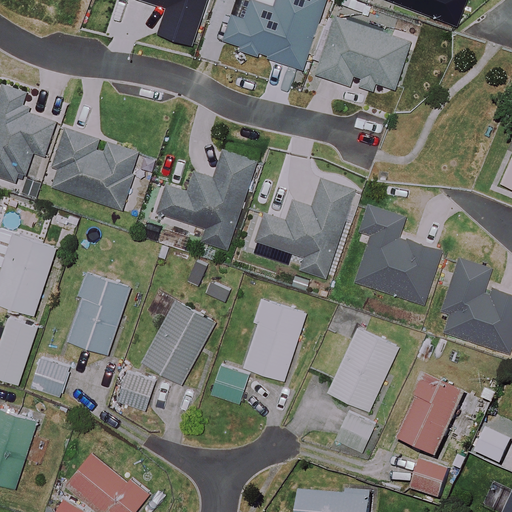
[(144,0),(170,8),(161,35),(192,45),(206,0),(144,0)]
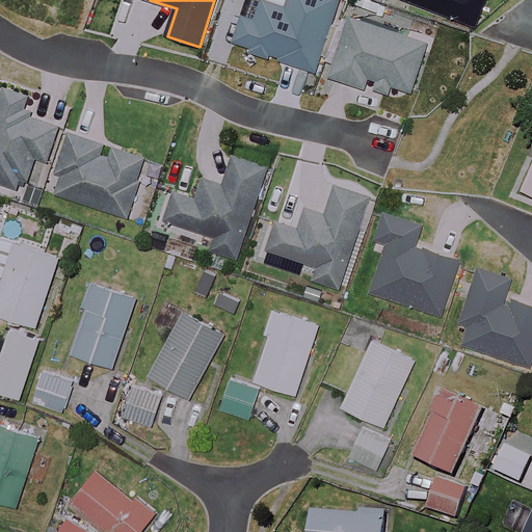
[(339,0),(287,0),(285,6),(267,0),(262,0),(256,20),(244,16),(234,44),(315,72),(339,0)]
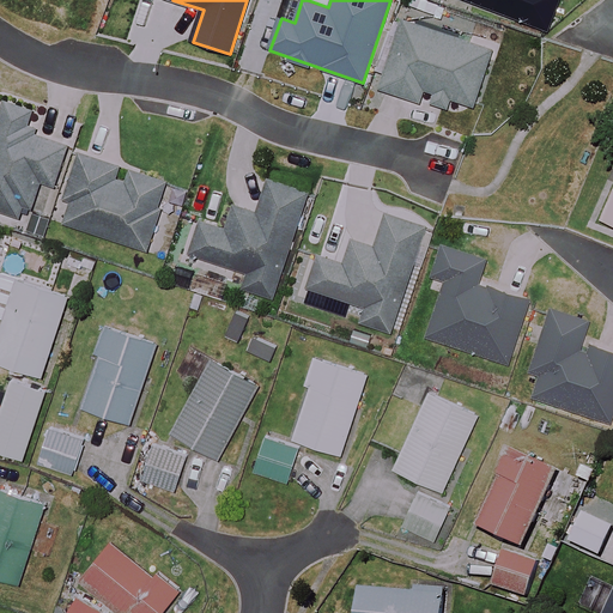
[(419,103),(424,91),(436,95),(432,104),(448,109),(450,99),(475,108),(495,52),(405,22),(382,91),(419,103)]
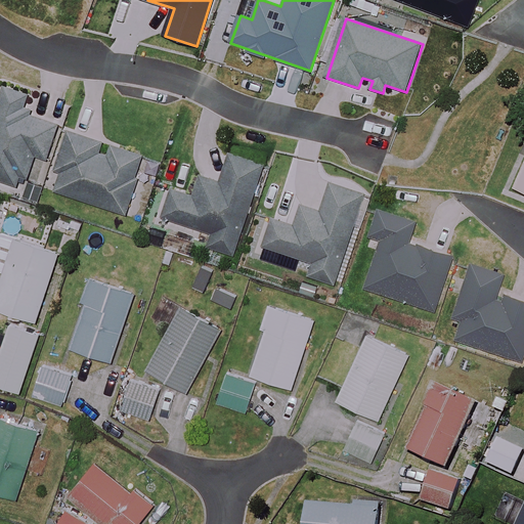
[(30,94),(7,85),(0,103),(0,179),(19,186),(24,175),(28,177),(35,158),(48,162),(60,126),(24,113),(30,94)]
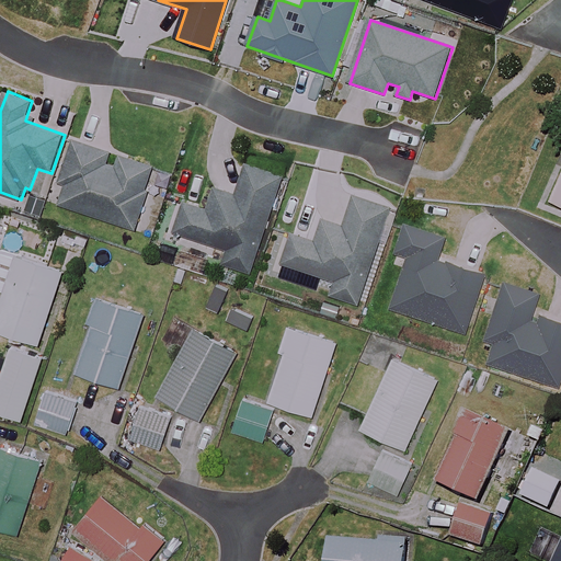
[(155,168),(75,142),(61,185),(67,186),(61,205),(135,228),(155,168)]
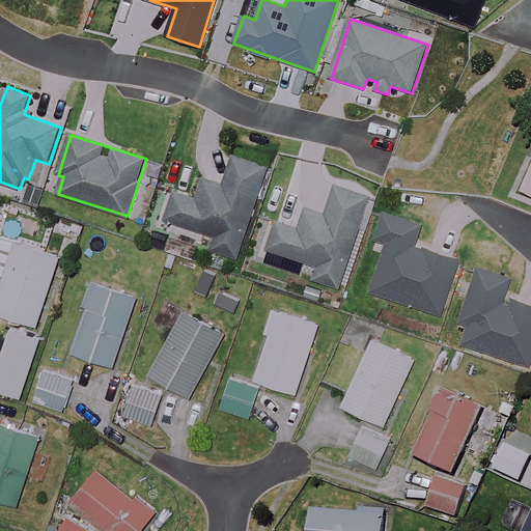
[(267,166),(232,157),(224,186),(202,179),(197,197),(174,191),(166,223),(214,236),(211,250),(241,258),(267,166)]
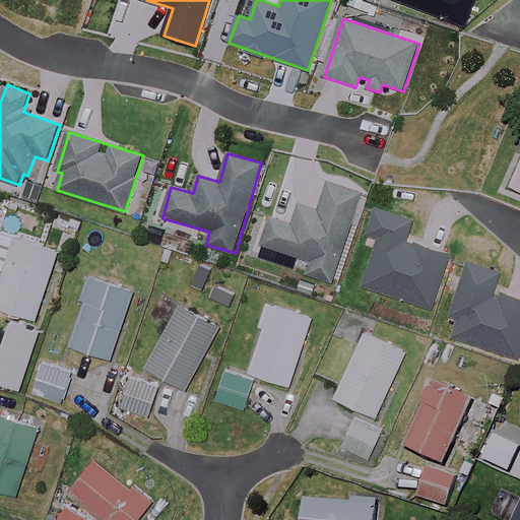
[(519,164),(511,184),(519,188),(519,164)]
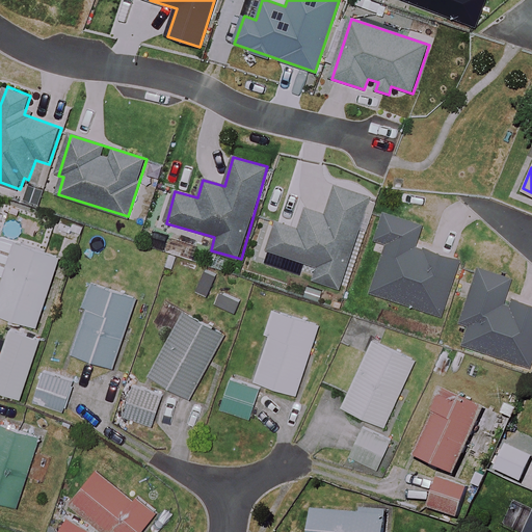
[(369,193),(336,184),(327,215),(301,208),(296,225),(275,219),(267,251),(314,264),(310,278),(343,288),(369,193)]
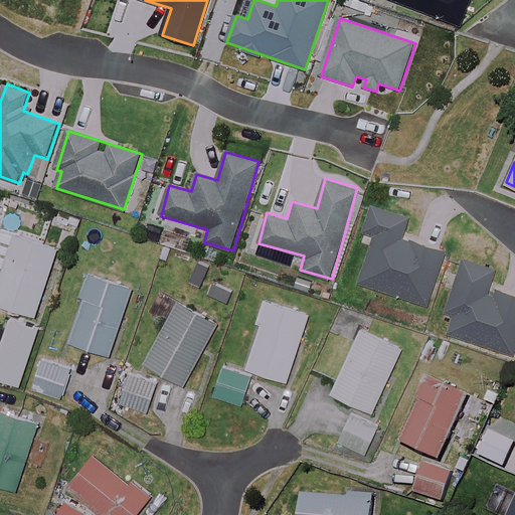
[(407,217),(371,205),(362,233),(374,237),(359,283),(426,305),(444,252),(400,237),(407,217)]
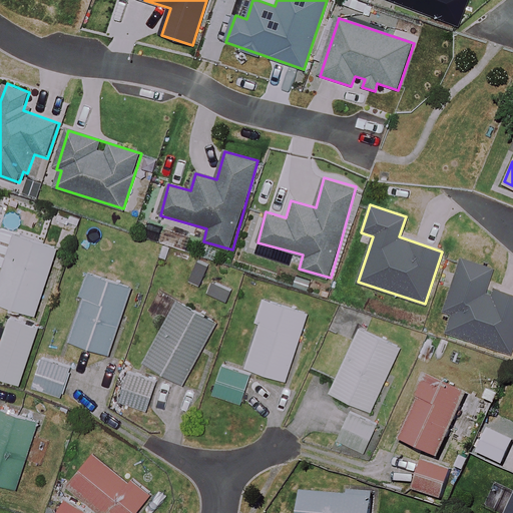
[(58,247),(16,233),(0,282),(0,303),(36,315),(58,247)]
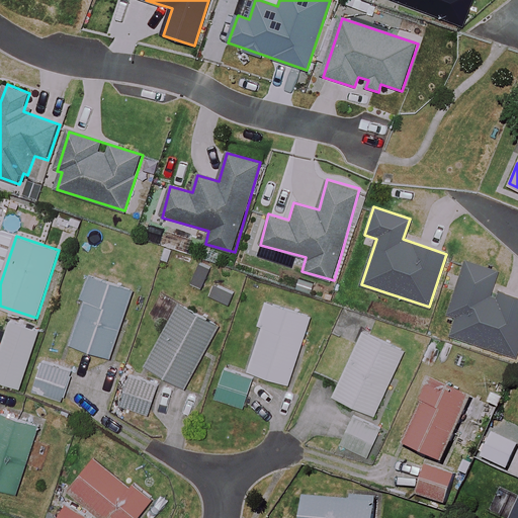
[(515,356),(517,348),(517,297),(500,291),(498,296),(490,293),(498,270),(468,261),(451,314),(456,316),(450,335),(515,356)]
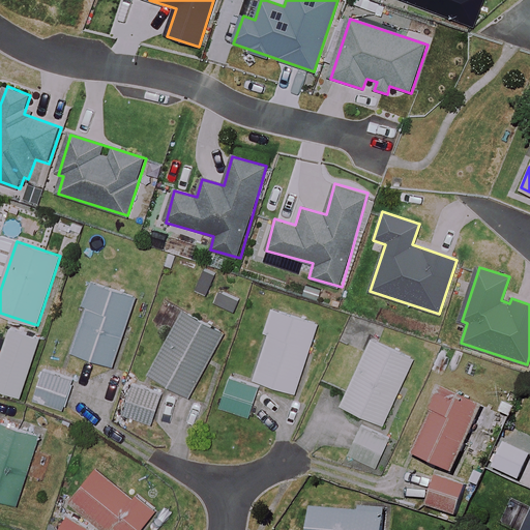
[(138,295),(93,282),(71,354),(116,366),(138,295)]
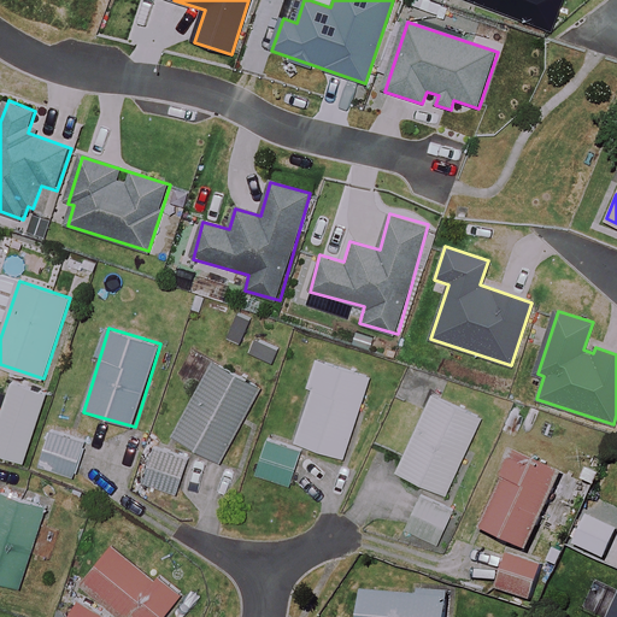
[(371,375),(318,358),(310,386),(292,440),(345,457),(371,375)]
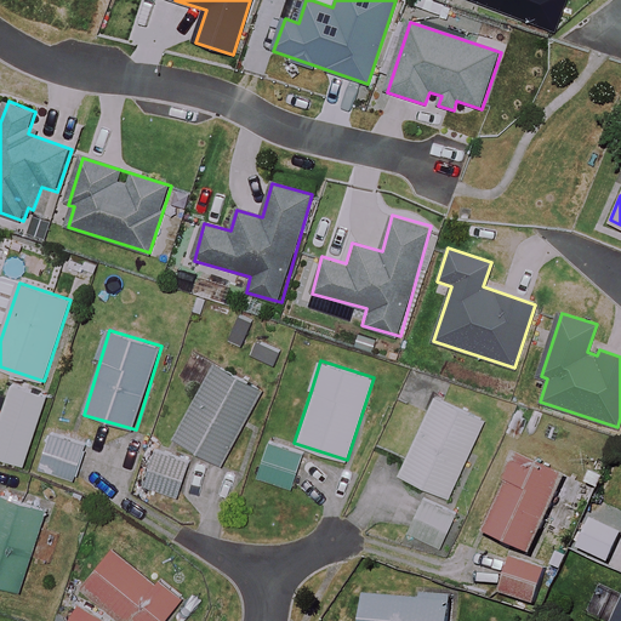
[(263,387),(215,362),(176,437),(223,461),(263,387)]
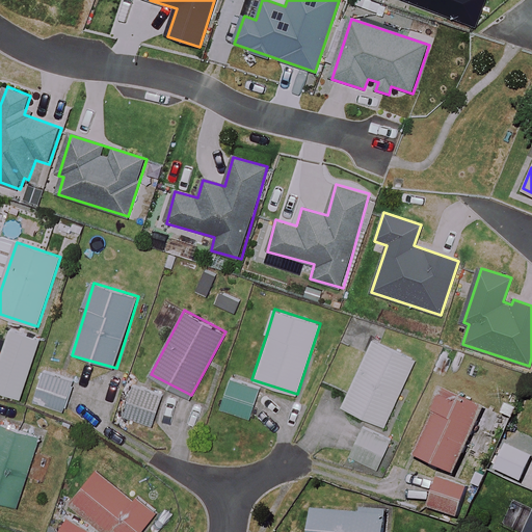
[(42,336),(11,325),(0,361),(0,391),(21,398),(42,336)]
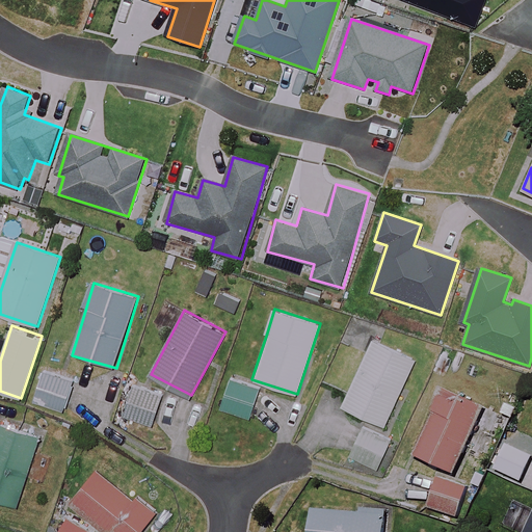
[(416,360),(374,340),(344,406),(384,425),(416,360)]
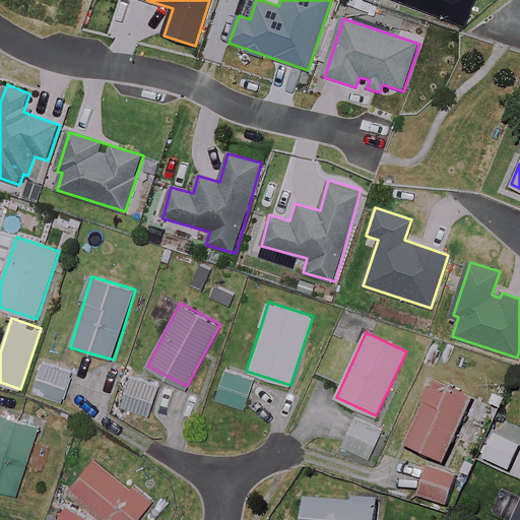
[(75,372),(39,361),(29,391),(66,402),(75,372)]
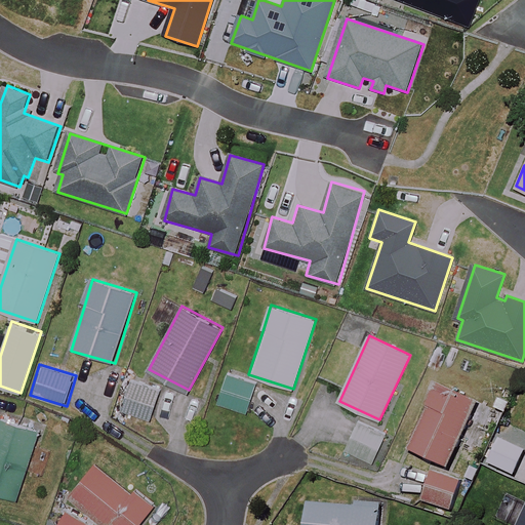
[(258,385),(229,375),(218,403),(249,413),(258,385)]
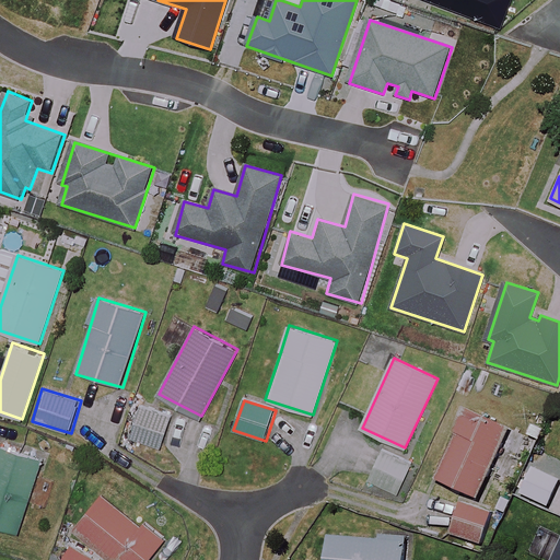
[(174,415),(143,404),(131,435),(162,446),(174,415)]
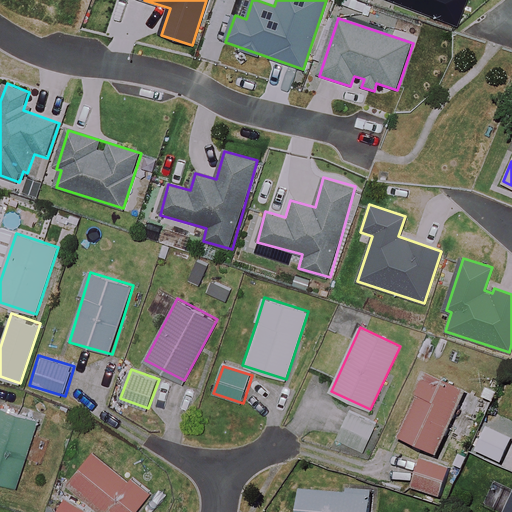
[(411,394),(417,396),(400,439),(443,456),(469,392),(420,372),(411,394)]
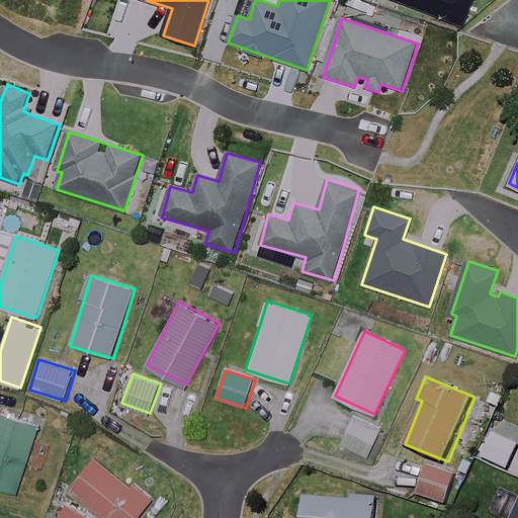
[(40,425),(0,411),(0,486),(18,493),(40,425)]
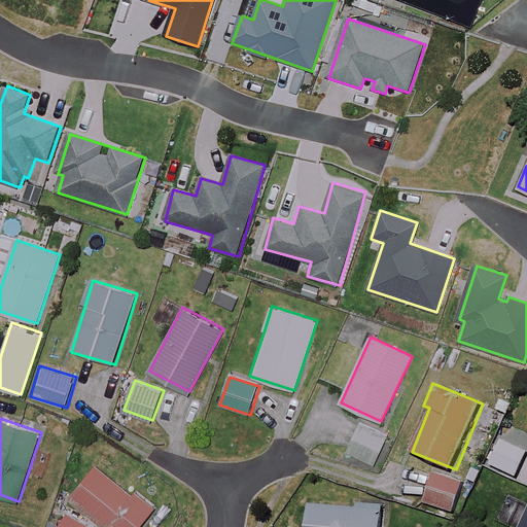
[(387,436),(358,424),(346,451),(375,463),(387,436)]
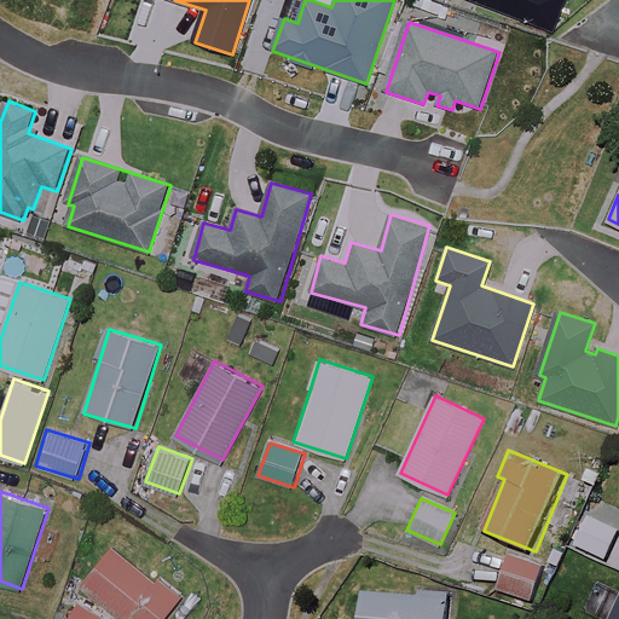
[(618,534),(618,528),(590,516),(577,545),(608,559),(618,534)]
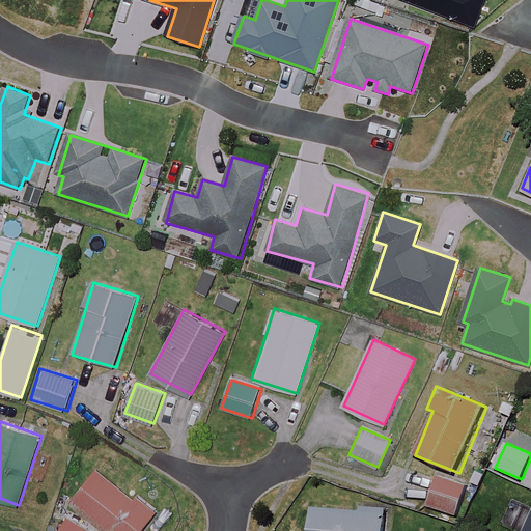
[(139,530),(156,510),(98,465),(67,502),(103,530),(139,530)]
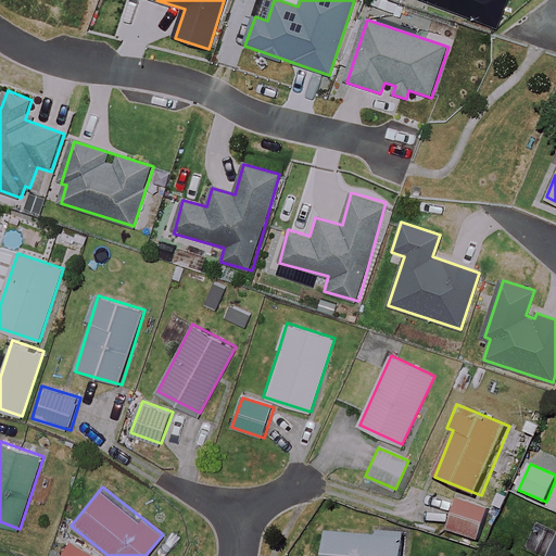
[(493,509),(458,497),(447,529),(482,541),(493,509)]
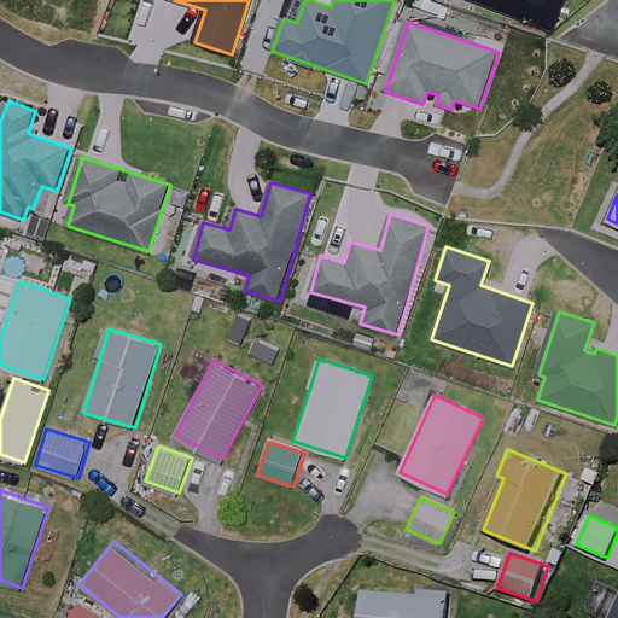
[(617,617),(617,589),(596,579),(583,607),(607,617),(617,617)]
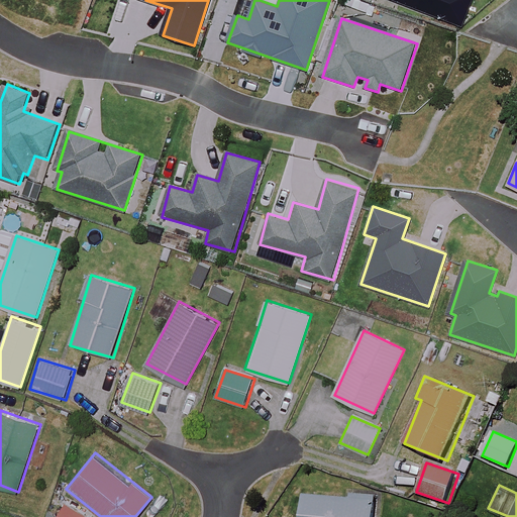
[(376,516),(378,492),(347,490),(347,498),(307,495),(305,516),(376,516)]
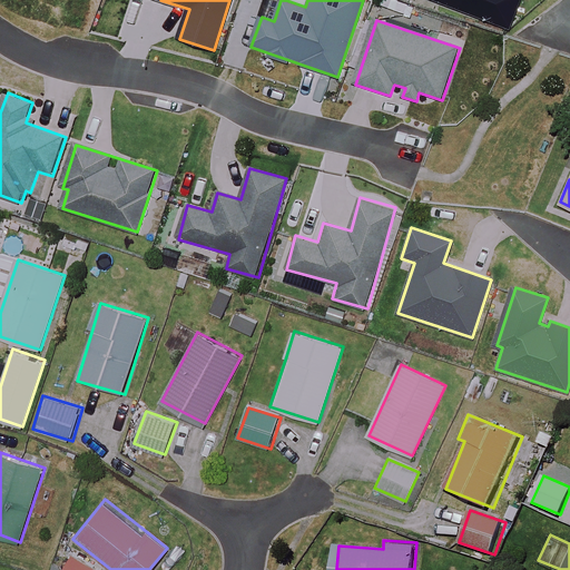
[(101,569),(74,552),(62,569),(101,569)]
